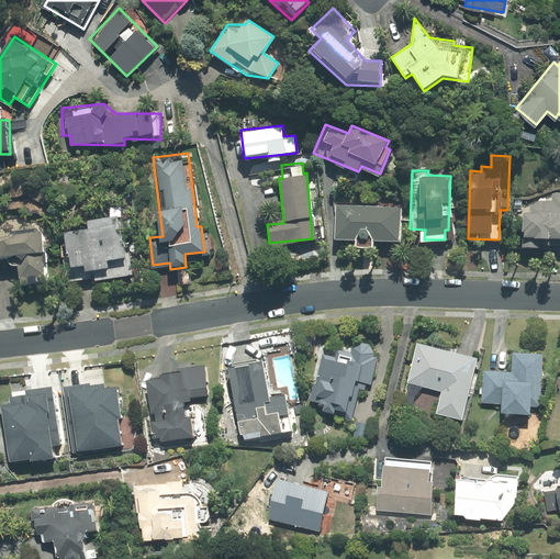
[(551,200),(538,199),(528,205),(528,213),(521,213),(521,231),(534,231),(534,241),(553,242),(553,248),(559,247),(559,191),(552,191),(551,200)]
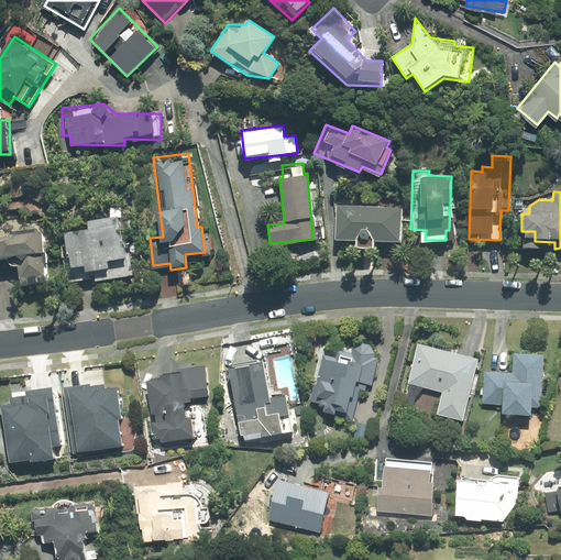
[(373,249),(373,241),(400,241),(402,206),(334,204),(333,239),(356,240),(355,248),(373,249)]
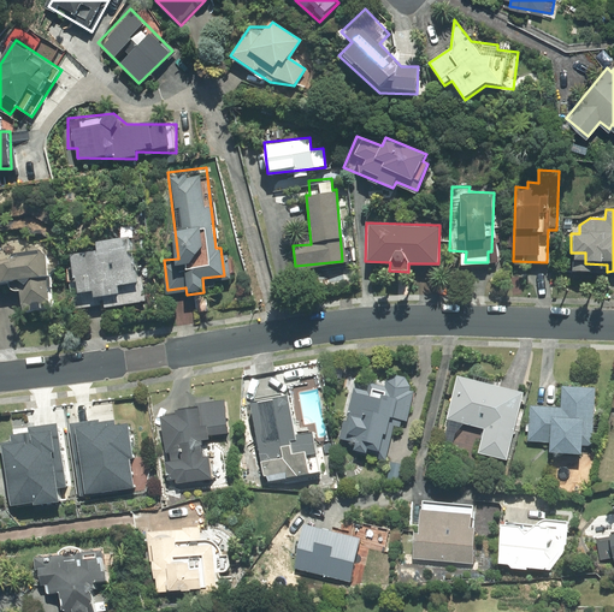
[(93,250),(66,255),(75,308),(143,297),(140,273),(136,274),(130,233),(92,239),(93,250)]
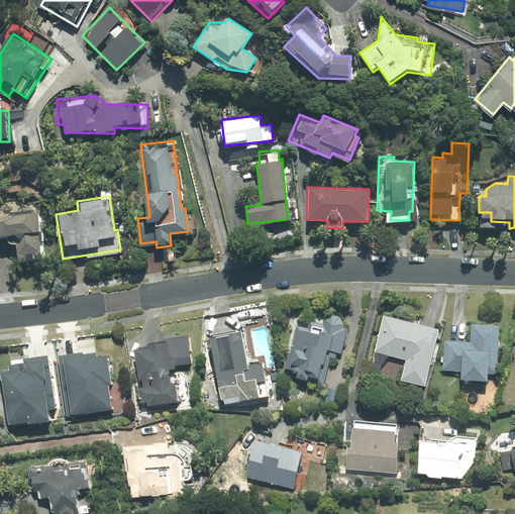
[(39,215),(36,213),(0,217),(0,236),(7,236),(7,237),(7,238),(7,239),(8,239),(8,240),(9,241),(10,242),(11,243),(12,243),(13,244),(14,244),(15,244),(16,244),(17,244),(18,244),(18,243),(19,243),(21,260),(44,258),(39,215)]
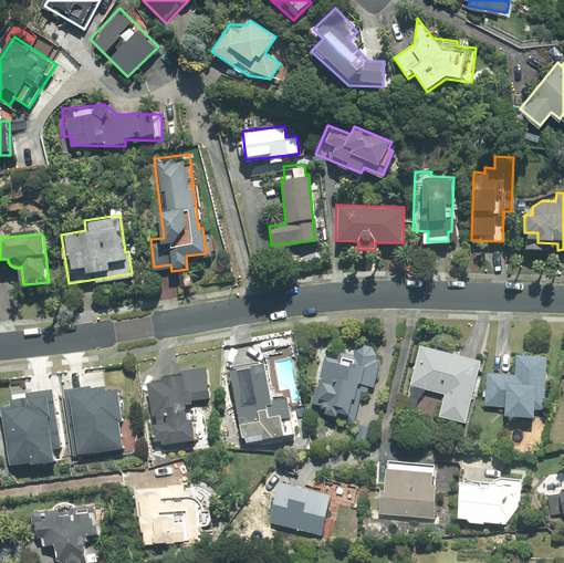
[(313,378),(316,378),(311,408),(350,417),(357,383),(373,386),(378,358),(375,357),(375,356),(375,355),(375,354),(375,353),(375,352),(375,351),(374,351),(374,350),(373,348),(373,347),(372,347),(371,346),(371,345),(369,345),(368,345),(367,344),(366,344),(365,344),(364,344),(363,344),(362,344),(361,344),(359,344),(358,345),(357,345),(356,346),(355,347),(355,348),(354,348),(353,350),(353,351),(353,352),(353,353),(336,348),(335,355),(323,353),(321,362),(316,362),(313,378)]
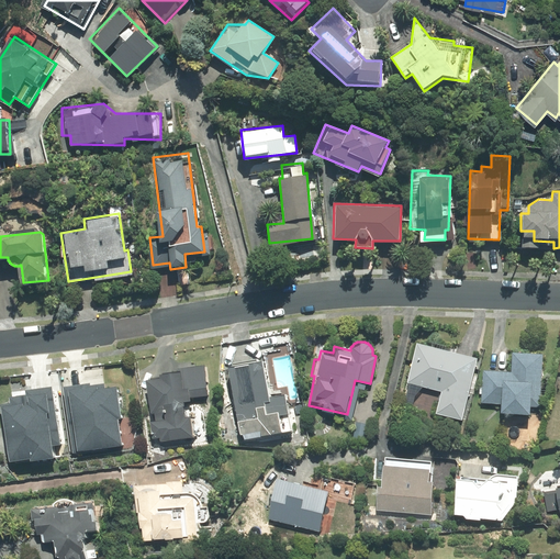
[(476,358),(415,343),(405,381),(439,390),(434,412),(459,418),(476,358)]
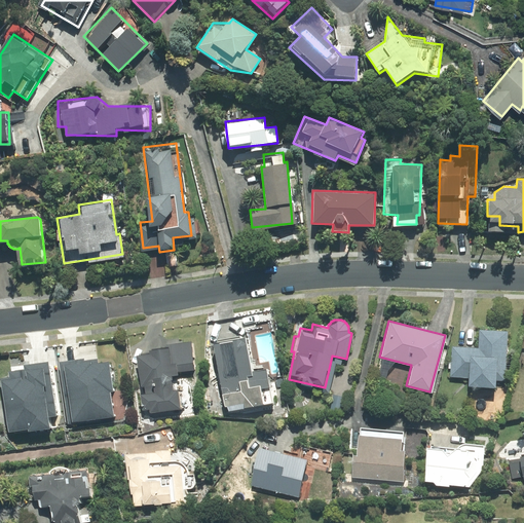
[(478,345),(450,344),(450,360),(447,360),(446,366),(449,367),(449,375),(470,376),(470,385),(496,386),(496,370),(504,370),(506,330),(478,329),(478,345)]
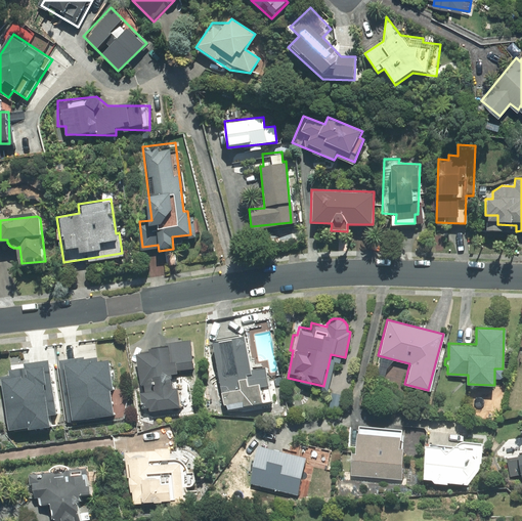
[(273,329),(252,331),(255,360),(267,358),(269,372),(278,371),(273,329)]
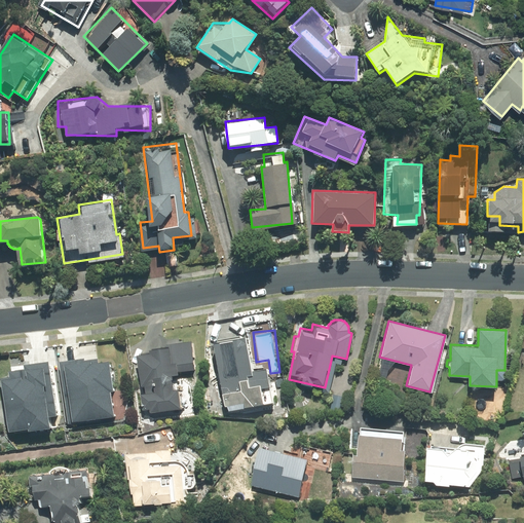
[(240,335),(215,338),(226,411),(273,404),(267,366),(252,368),(247,337),(240,338),(240,335)]
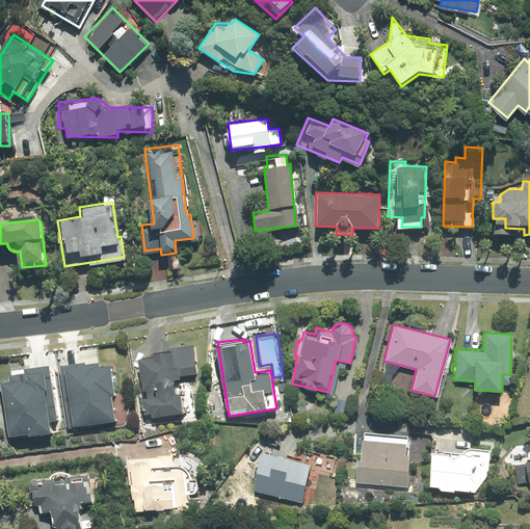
[(151,359),(138,360),(142,414),(154,413),(154,416),(182,414),(181,394),(174,394),(173,378),(179,378),(179,373),(195,372),(193,344),(167,346),(168,351),(151,352),(151,359)]
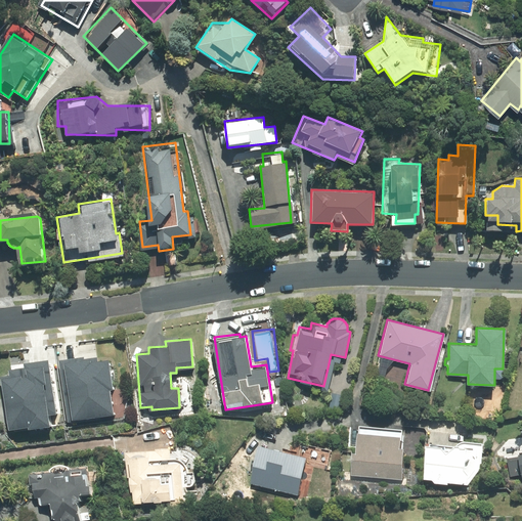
[(29,390),(0,394),(0,403),(2,421),(83,413),(82,405),(91,404),(89,382),(79,383),(78,365),(62,366),(63,375),(50,376),(49,368),(27,371),(29,390)]
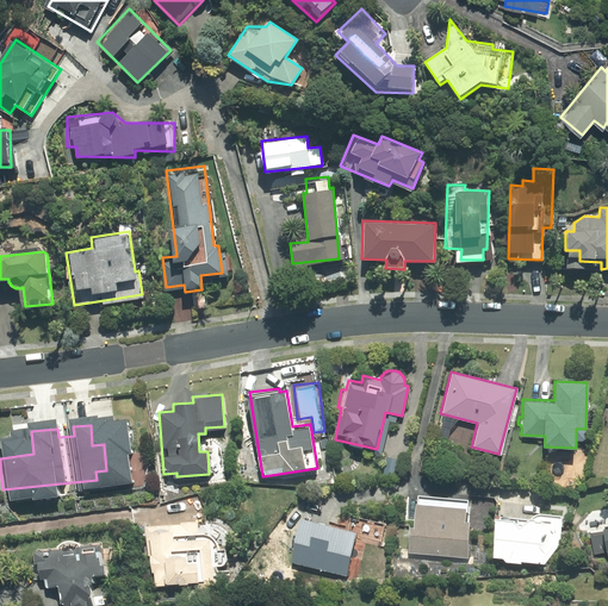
[(544,566),(559,545),(560,512),(541,512),(543,495),(495,493),(492,557),(502,557),(507,563),(544,566)]
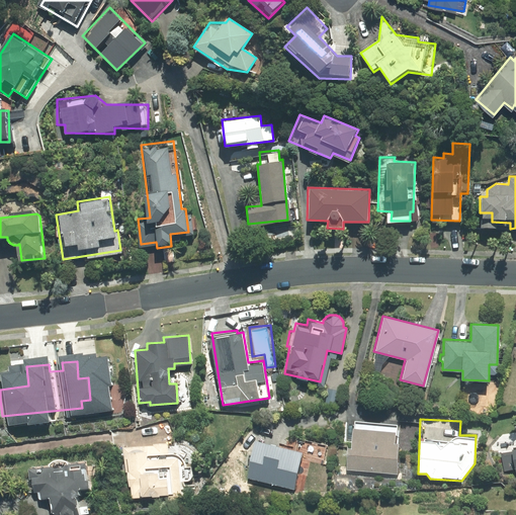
[(352,446),(346,446),(345,470),(400,471),(400,444),(397,444),(397,421),(353,421),(352,446)]
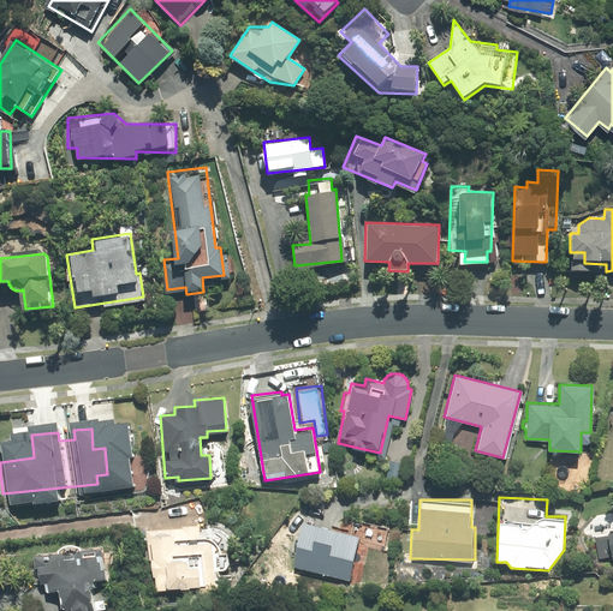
[(359,535),(303,522),(292,565),(349,579),(359,535)]
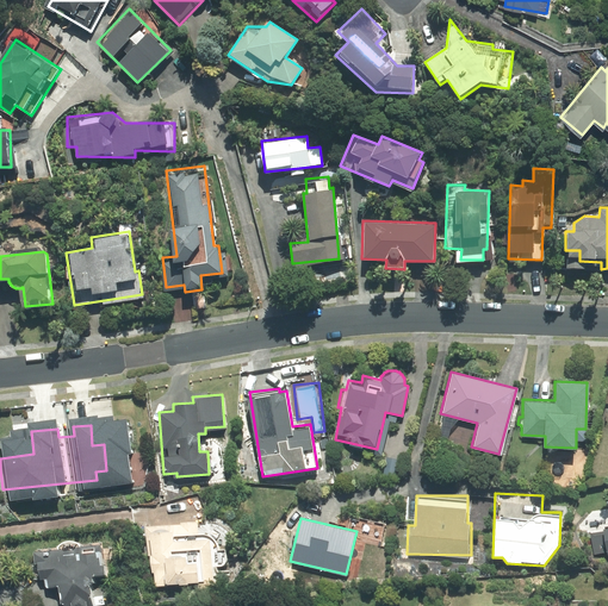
[(186,523),(144,523),(146,555),(150,555),(150,587),(212,587),(212,566),(224,566),(224,548),(216,548),(216,535),(186,535),(186,523)]
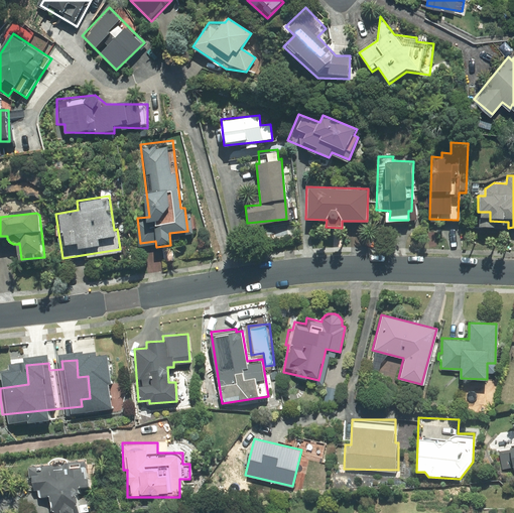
[(513,446),(498,450),(500,467),(513,465),(513,471),(513,470),(513,446)]
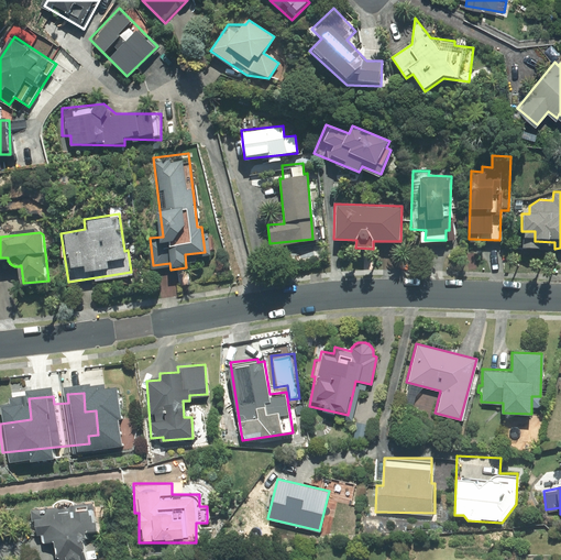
[(94,502),(30,507),(31,520),(36,519),(37,534),(42,533),(43,541),(55,540),(56,559),(83,559),(84,559),(83,540),(87,539),(86,529),(96,529),(94,502)]
